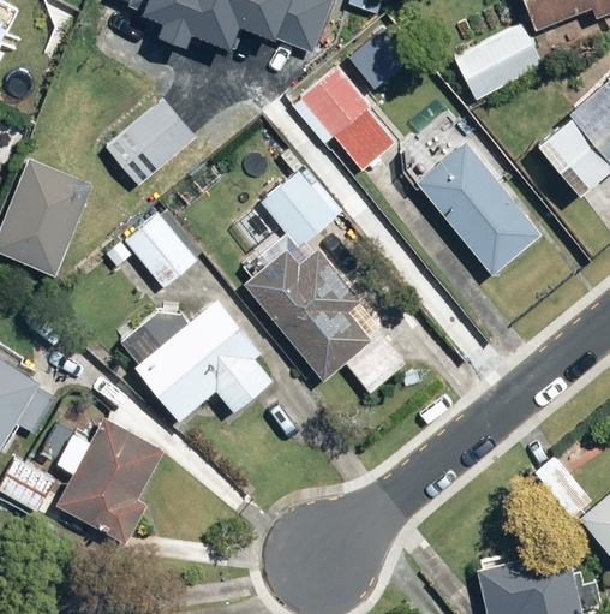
[(189,0),(177,30),(274,70),(298,10),(273,0),(189,0)]
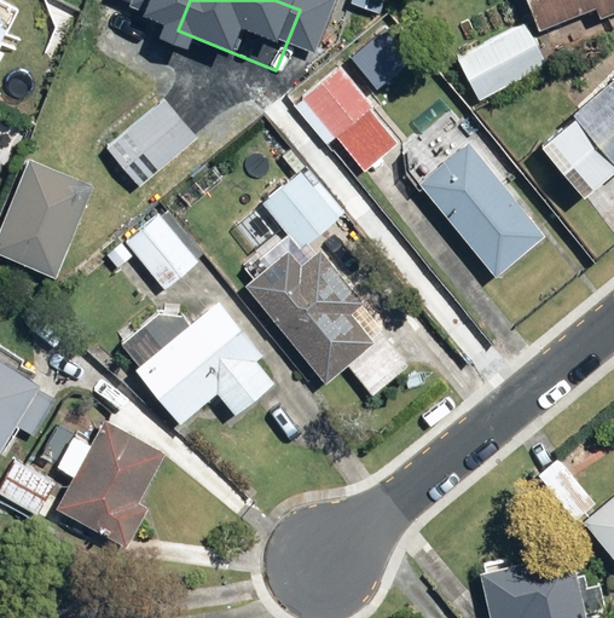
[(519,0),(531,30),(595,7),(597,16),(613,10),(613,0),(519,0)]
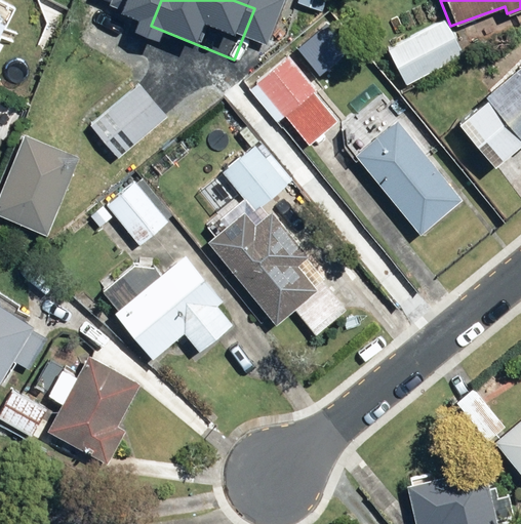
[(390,49),(404,81),(457,56),(442,25),(390,49)]
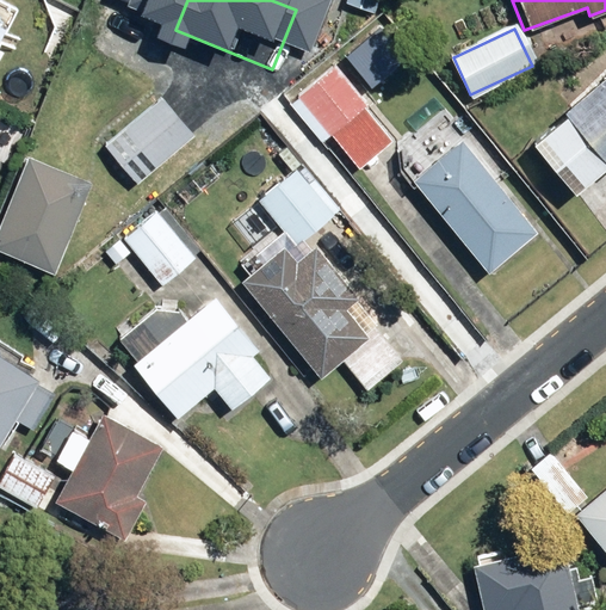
[(359,166),(391,139),(364,106),(372,99),(340,62),(290,104),(321,142),(332,134),(359,166)]
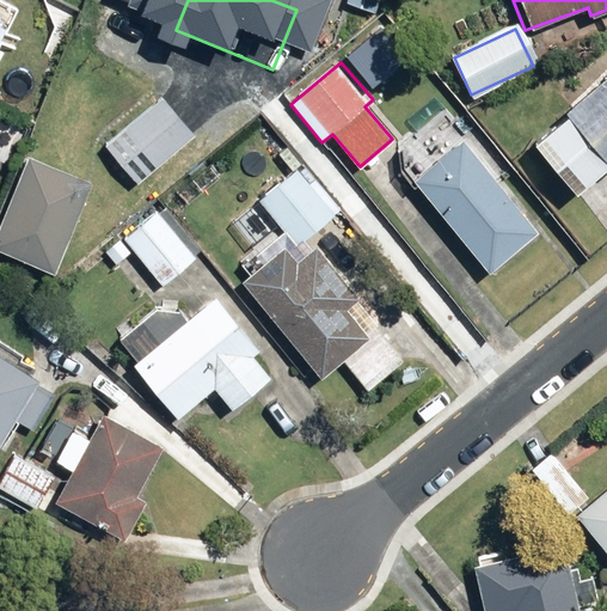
[(606,75),(533,142),(583,197),(606,177),(606,75)]
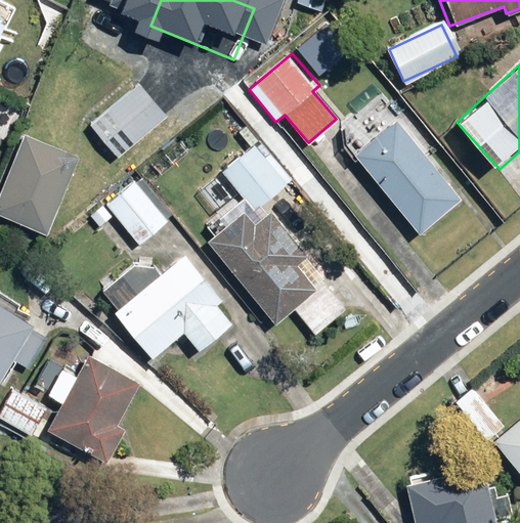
[(89,124),(115,157),(166,118),(140,85),(89,124)]
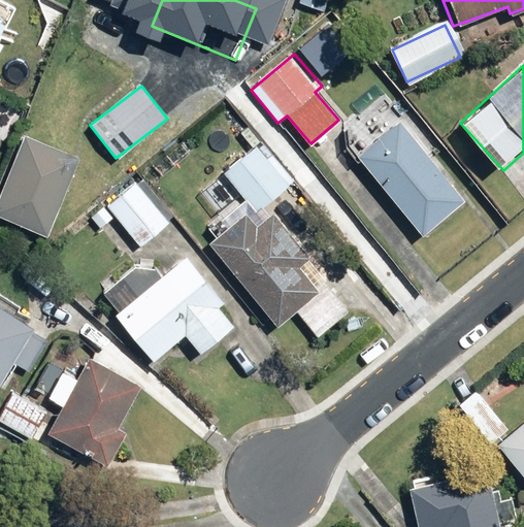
[(395,116),(351,151),(420,238),(465,203),(395,116)]
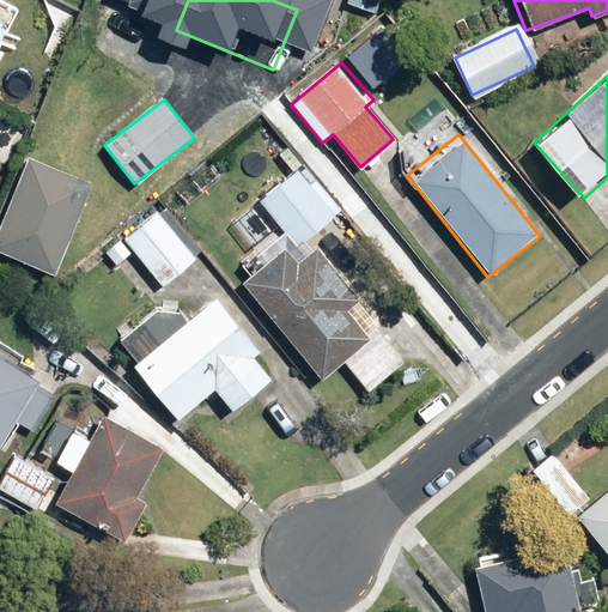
[(303,168),(265,198),(299,242),(338,211),(303,168)]
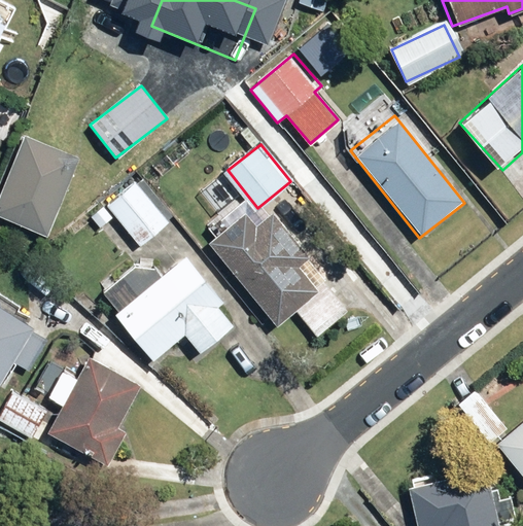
[(141,177),(106,205),(139,246),(174,218),(141,177)]
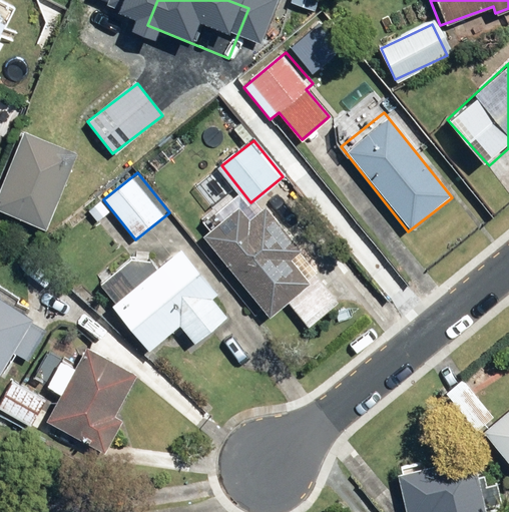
[(242,206),(201,241),(268,319),(309,283),(242,206)]
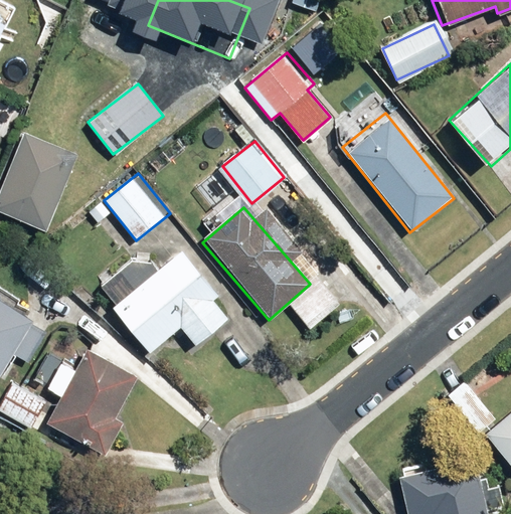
[(150,353),(183,326),(197,342),(225,319),(211,304),(216,300),(179,253),(113,307),(150,353)]
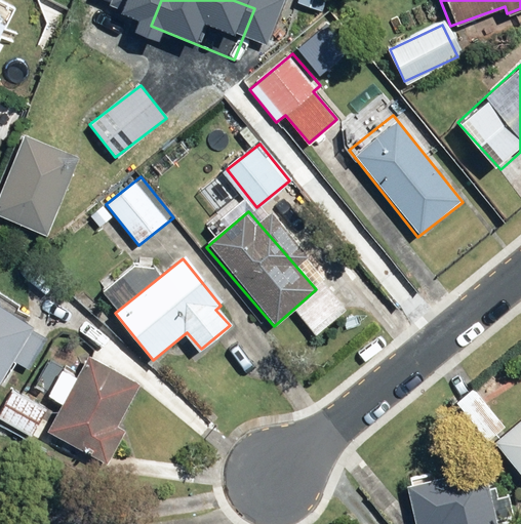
[(0,294),(0,372),(10,379),(44,320),(0,294)]
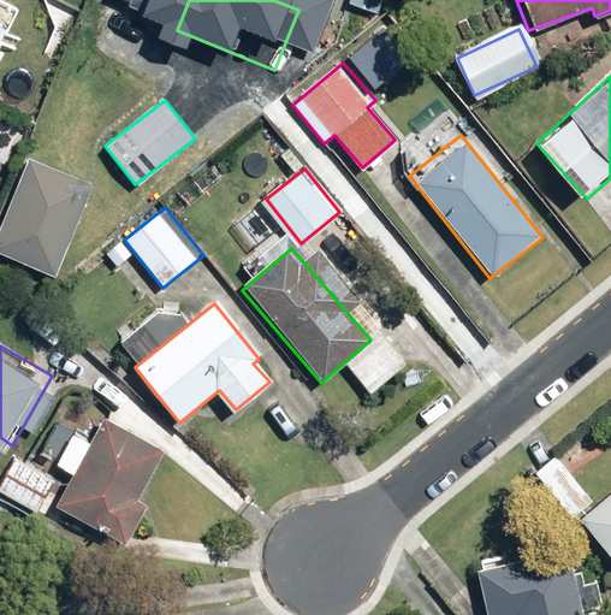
[(175,445),(120,414),(72,496),(128,528),(175,445)]
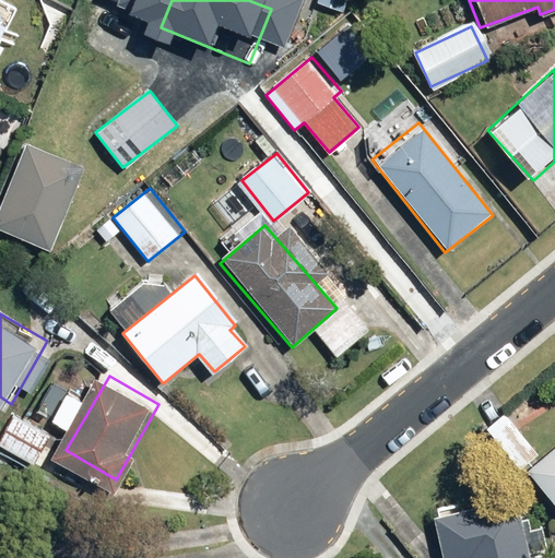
[(24,406),(6,438),(36,456),(56,425),(24,406)]
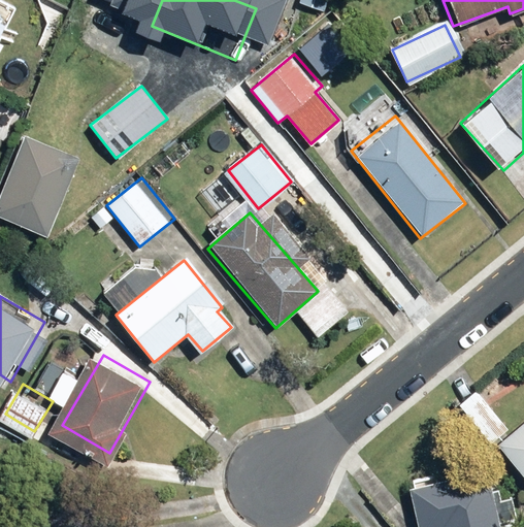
[(523,418),(494,442),(523,480),(523,418)]
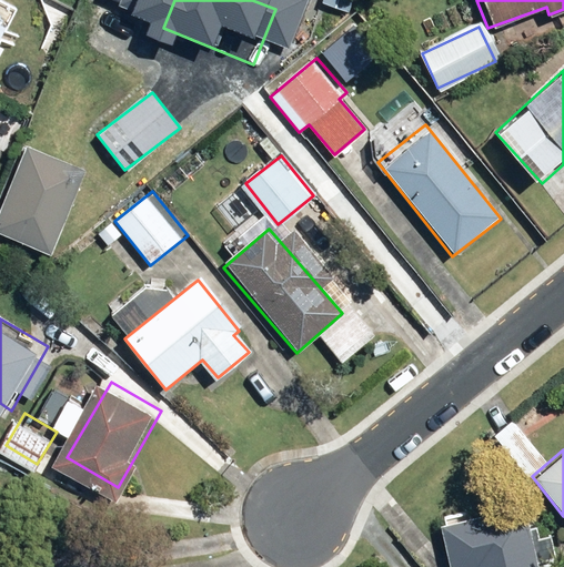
[(454,566),(535,566),(534,556),(537,555),(527,515),(466,526),(467,530),(446,536),(454,566)]
